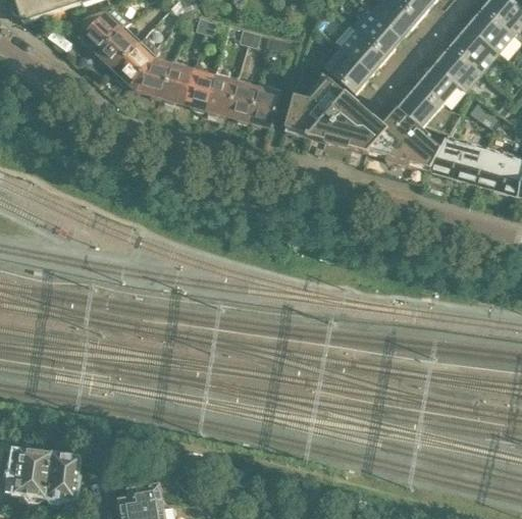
[(23,23),(84,3),(83,0),(15,0),(12,2),(10,6),(11,10),(13,14),(17,15),(20,15),(23,23)]
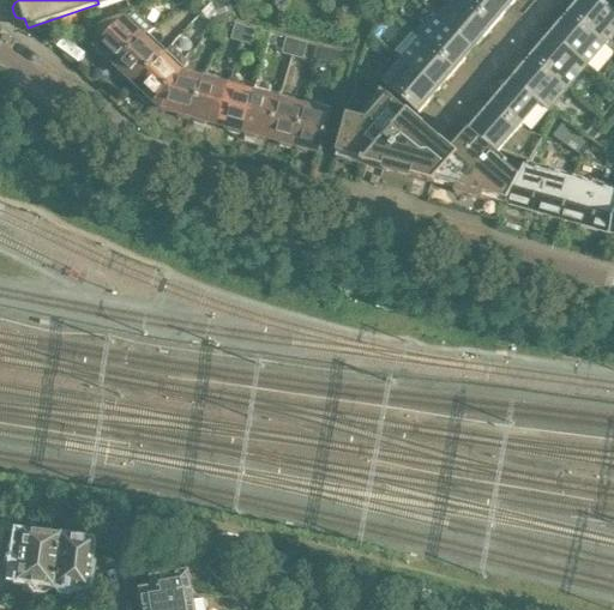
[(476,44),(495,23),(469,0),(451,0),(440,13),(476,44)]
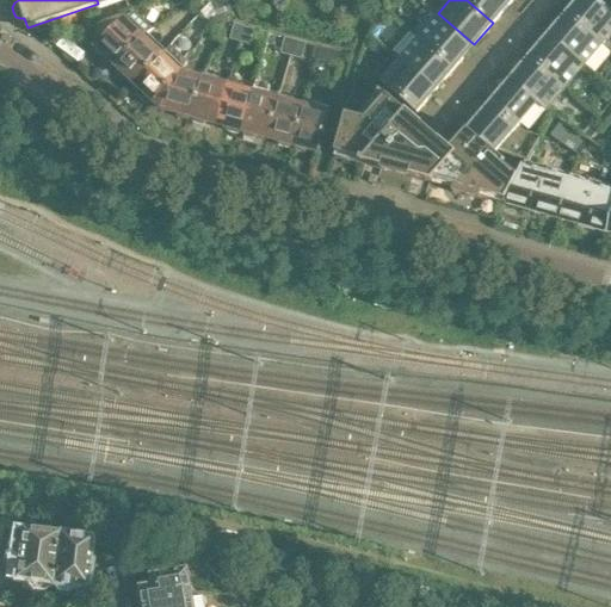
[(467,0),(493,23),(512,1),(511,0),(467,0)]
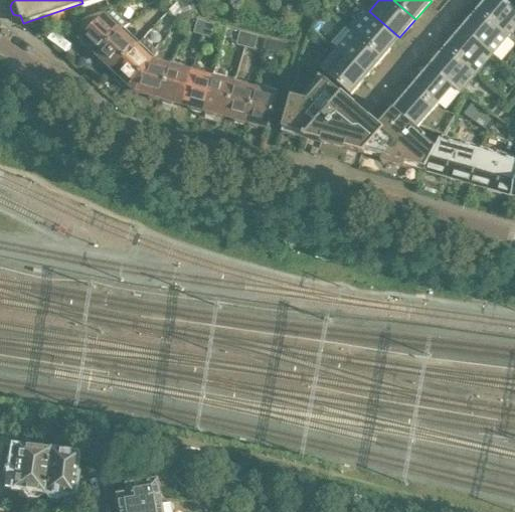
[(484,0),(477,9),(507,35),(514,25),(514,7),(513,6),(505,0),(484,0)]
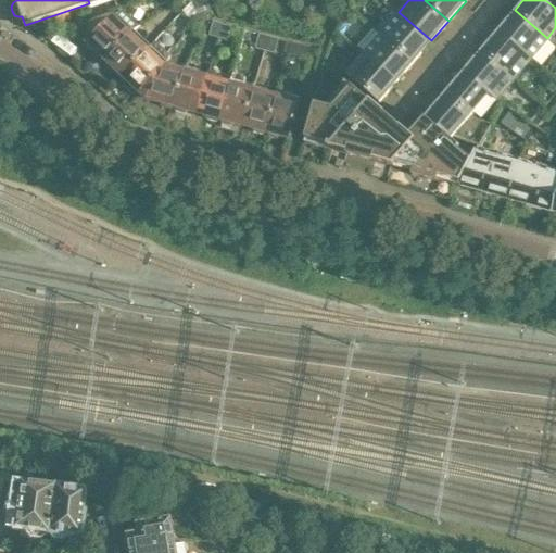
[(213,14),(211,7),(196,12),(199,20),(213,14)]
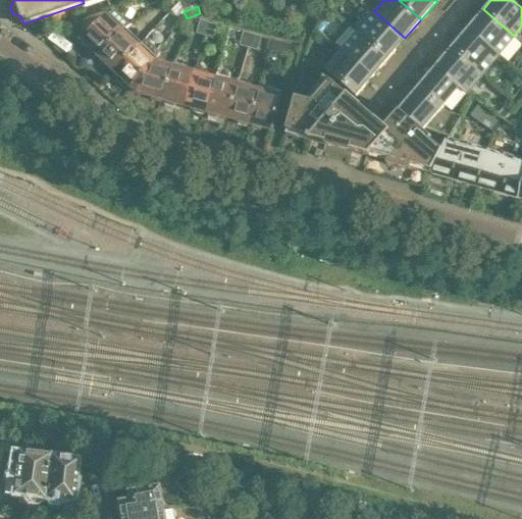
[(121,29),(124,26),(128,21),(114,7),(107,14),(105,13),(94,26),(86,19),(79,21),(77,21),(71,29),(99,54),(121,29)]
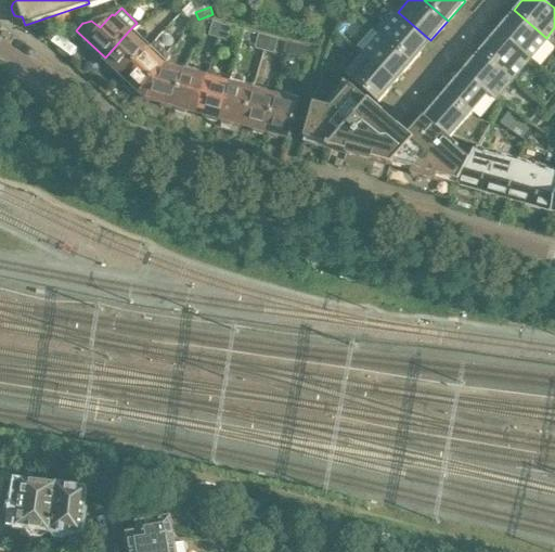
[(514,10),(495,30),(529,59),(546,38),(514,10)]
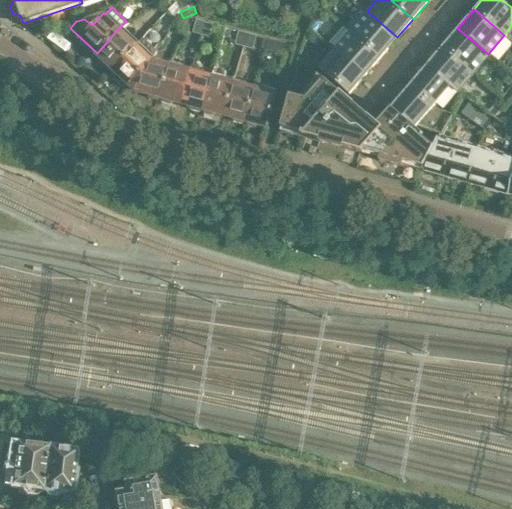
[(351,30),(381,56),(397,37),(367,11),(351,30)]
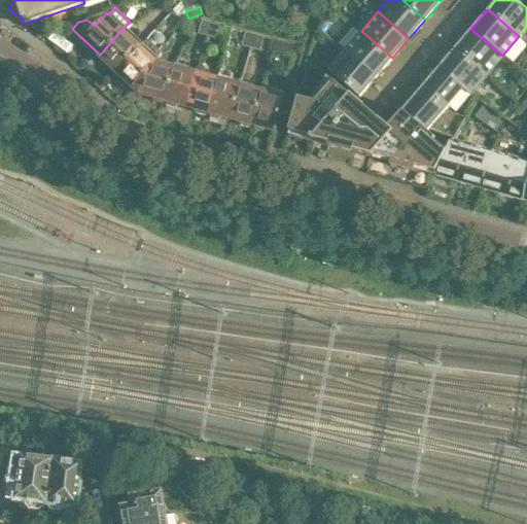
[(202,19),(202,20),(199,31),(208,34),(211,21),(202,19)]
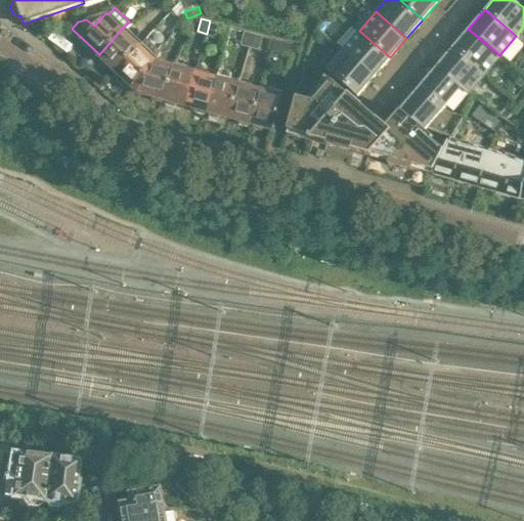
[(218,23),(210,20),(207,34),(215,36),(218,23)]
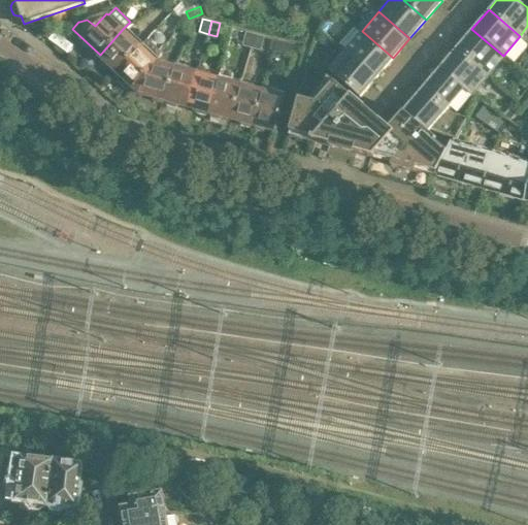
[(126,26),(123,29),(100,55),(116,69),(141,41),(126,26)]
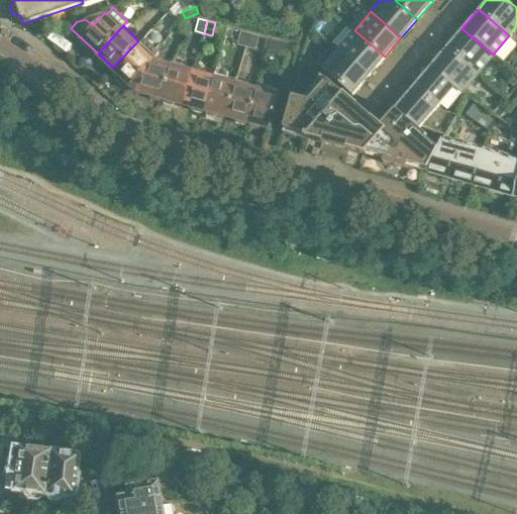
[(476,75),(493,55),(461,28),(444,48),(476,75)]
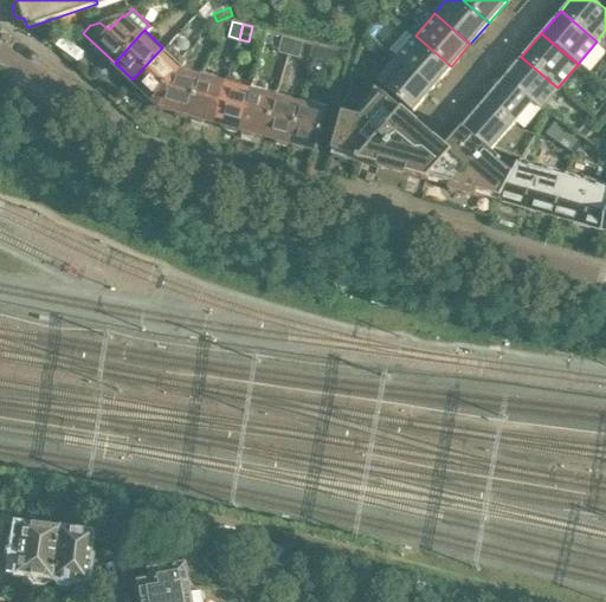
[(292,38),(283,34),(279,49),(289,52),(292,38)]
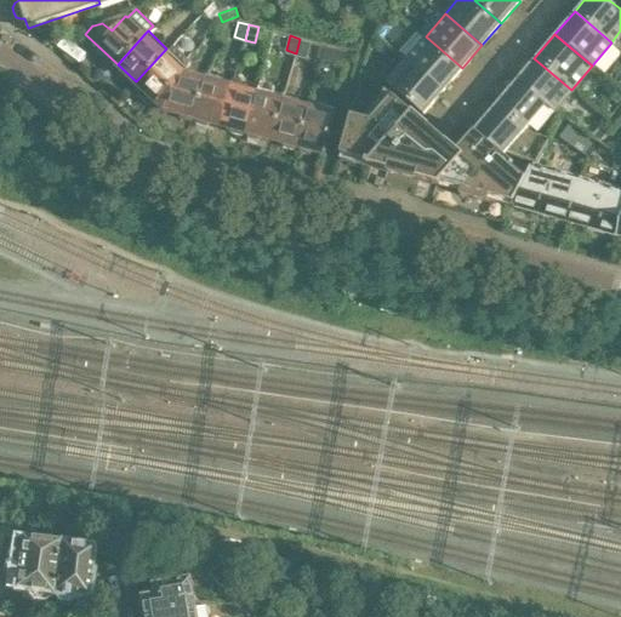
[(444,90),(462,68),(426,36),(406,58),(444,90)]
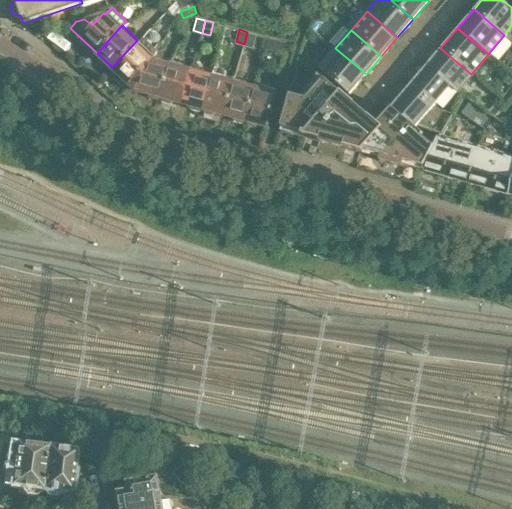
[(255,34),(247,32),(244,44),(252,46),(255,34)]
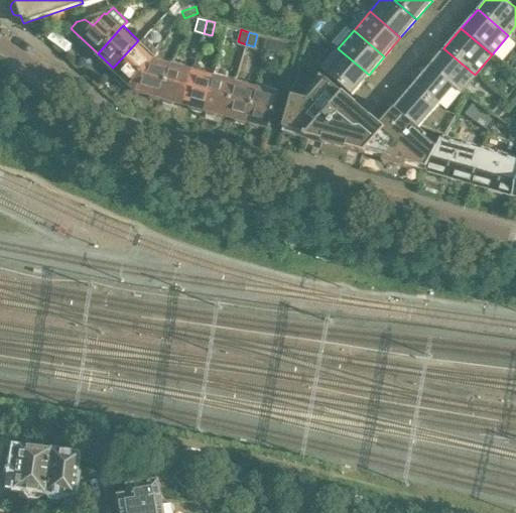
[(268,48),(278,50),(281,41),(271,38),(268,48)]
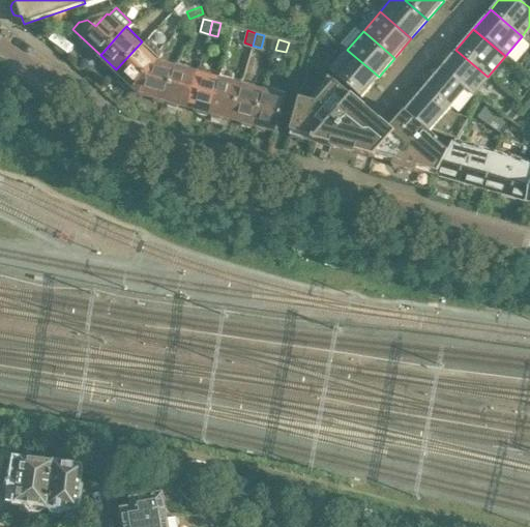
[(134,86),(155,59),(158,56),(142,41),(116,69),(134,86)]
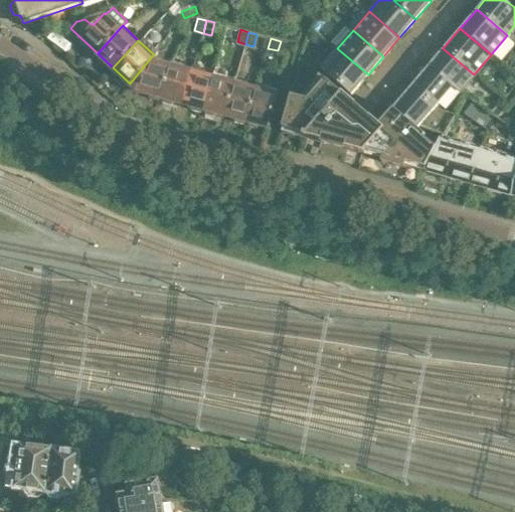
[(321,67),(339,82),(352,94),(368,74),(337,48),(321,67)]
